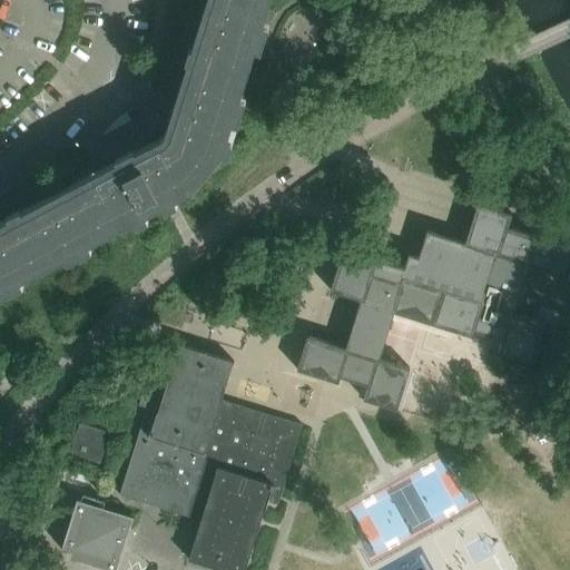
[(0,287),(164,202),(190,187),(220,151),(254,45),(266,6),(267,0),(213,0),(170,137),(167,141),(150,150),(150,136),(159,127),(160,125),(161,123),(161,119),(161,116),(160,114),(159,112),(158,110),(156,109),(154,108),(153,108),(147,107),(143,107),(137,108),(133,109),(128,111),(133,119),(105,134),(104,134),(102,136),(101,139),(100,141),(99,145),(99,147),(98,151),(100,155),(102,157),(106,158),(109,158),(116,156),(120,166),(0,228),(0,287)]
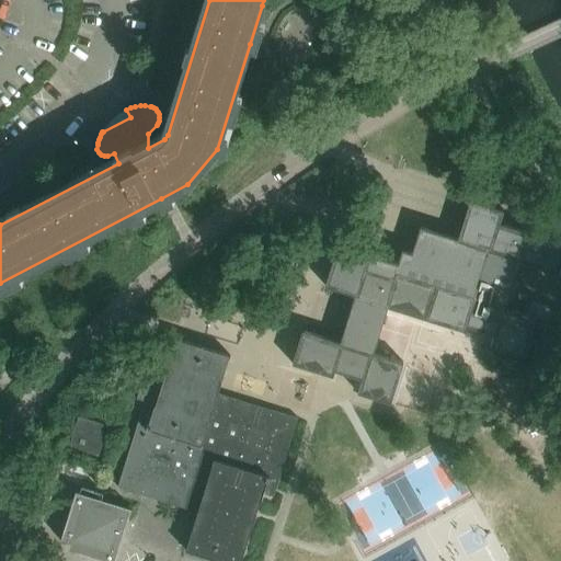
[(515,278),(521,261),(559,273),(560,264),(560,238),(529,229),(530,227),(528,227),(527,232),(500,224),(504,210),(471,199),(470,202),(472,202),(460,239),(421,227),(413,253),(403,250),(402,252),(398,264),(396,272),(438,285),(428,318),(465,330),(464,331),(467,332),(468,325),(495,334),(491,347),(495,350),(524,358),(524,356),(523,356),(533,323),(535,318),(536,319),(536,317),(528,315),(529,311),(524,310),(523,312),(501,306),(510,277),(515,278)]
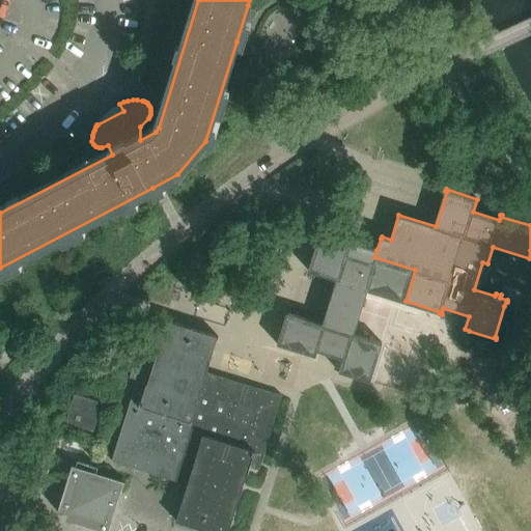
[(406,301),(415,270),(374,257),(376,250),(320,232),(319,234),(320,234),(310,270),(309,269),(308,271),(337,280),(323,325),(287,313),(277,344),(278,344),(279,343),(297,348),(314,355),(314,356),(315,356),(317,351),(342,359),(339,371),(369,382),(370,380),(369,380),(371,370),(380,343),(382,344),(382,342),(374,340),(375,338),(370,336),(369,339),(353,334),(367,288),(397,299),(406,301)]
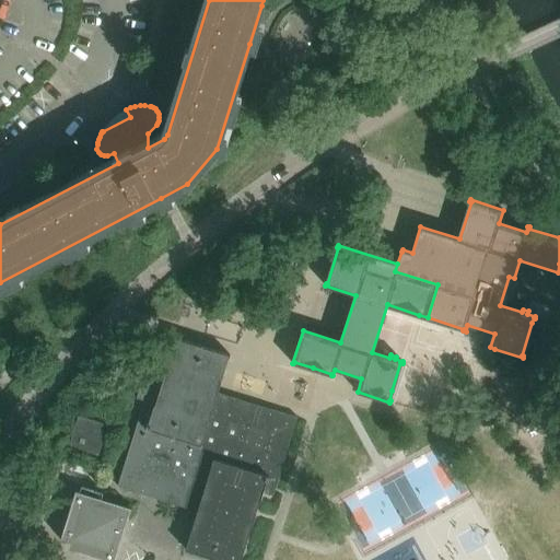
[(217,454),(232,405),(217,400),(229,358),(230,358),(231,356),(175,339),(175,340),(176,340),(163,384),(143,377),(137,399),(146,401),(143,409),(141,409),(118,487),(143,494),(144,492),(162,498),(161,500),(199,512),(201,504),(184,499),(199,450),(217,454)]
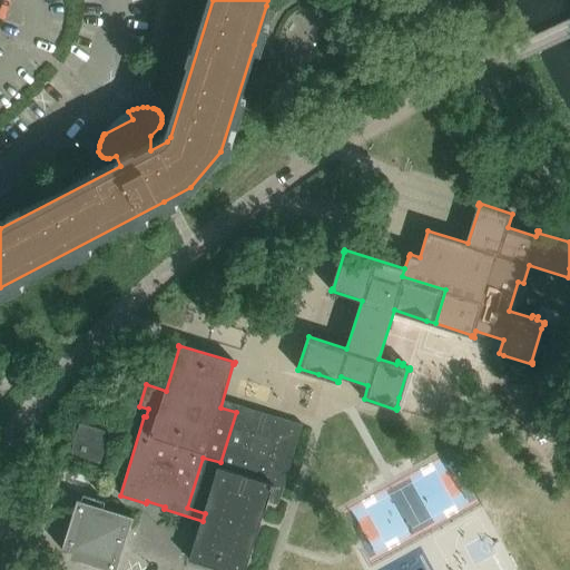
[(278,504),(303,424),(277,416),(275,424),(236,412),(220,462),(203,458),(187,508),(205,513),(203,521),(190,558),(189,557),(188,559),(224,569),(245,569),(265,508),(266,509),(268,501),(278,504)]
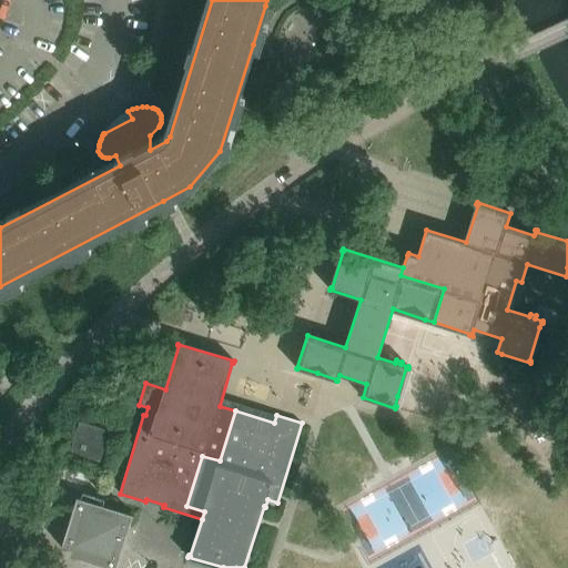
[(81,422),(70,453),(100,462),(110,430),(81,422)]
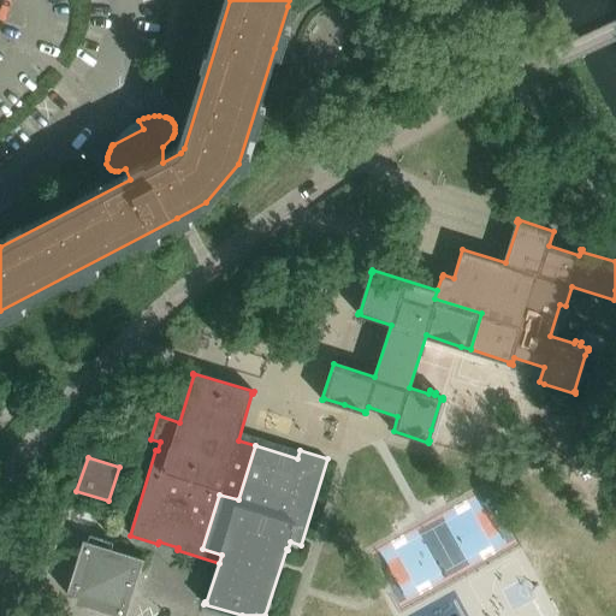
[(76,597),(75,603),(117,615),(126,615),(144,558),(84,540),(67,593),(76,597)]
